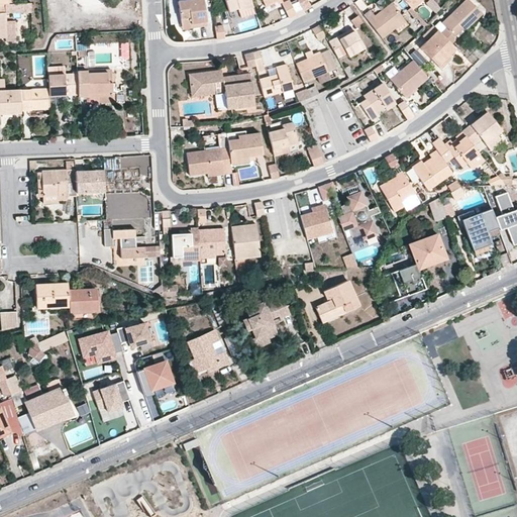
[(0,0),(0,37),(5,37),(5,41),(15,41),(16,21),(4,21),(5,14),(29,12),(28,3),(7,5),(6,0),(0,0)]
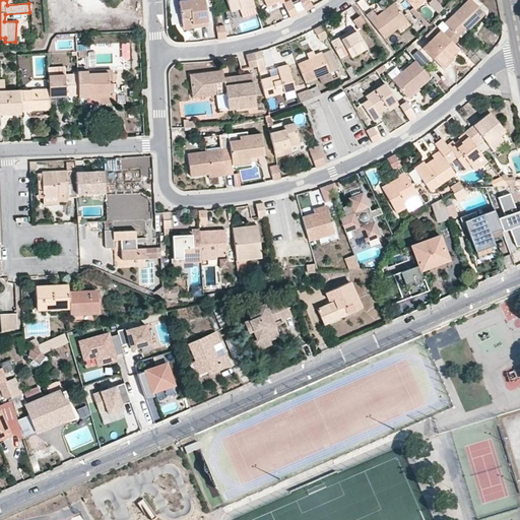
[(204,0),(186,0),(180,1),(182,28),(206,26),(204,0)]
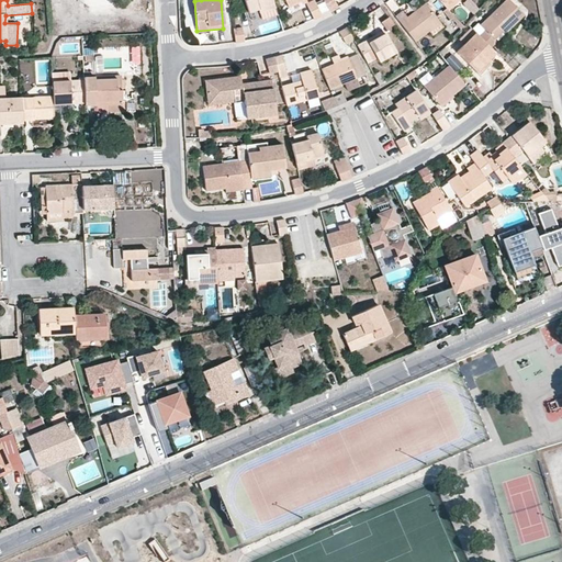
[(270,0),(243,0),(248,12),(271,4),(270,0)]
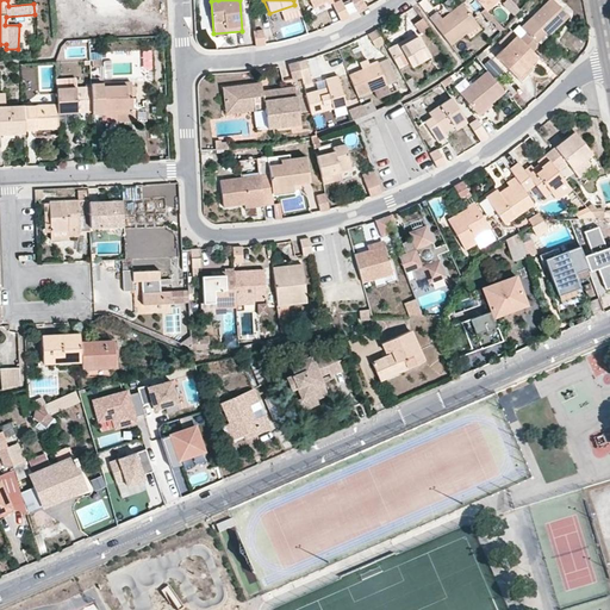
[(350,0),(359,13),(367,7),(362,0),(350,0)]
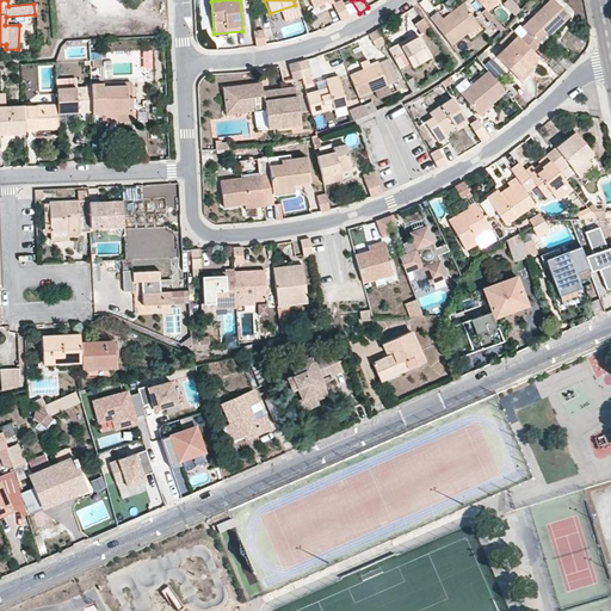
[(477,0),(489,12),(501,0),(477,0)]
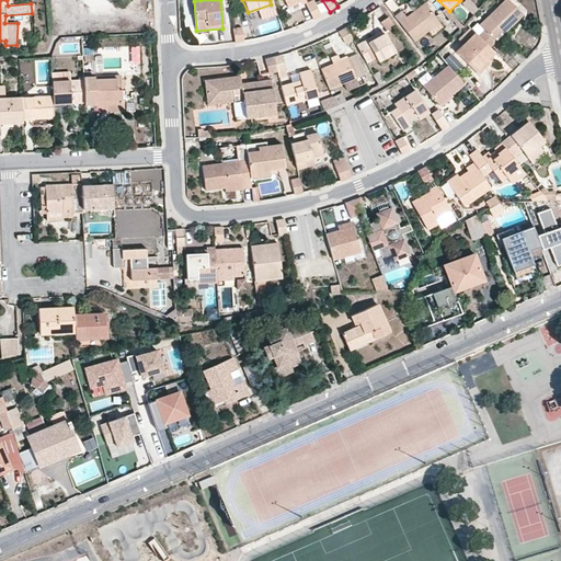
[(483,30),(474,37),(487,49),(497,32),(504,38),(524,16),(504,0),(503,0),(479,24),(483,30)]
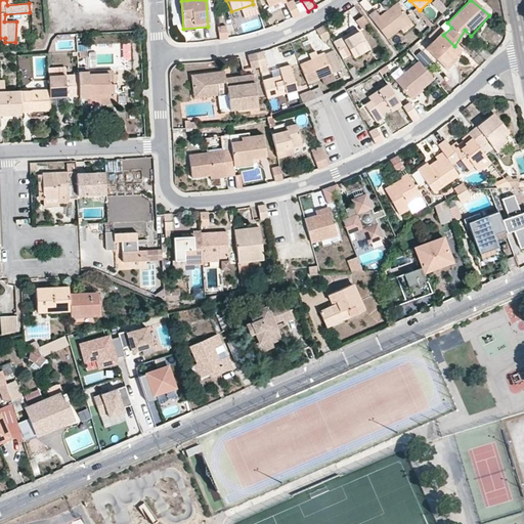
[(293,2),(286,5),(293,17),(300,14),(293,2)]
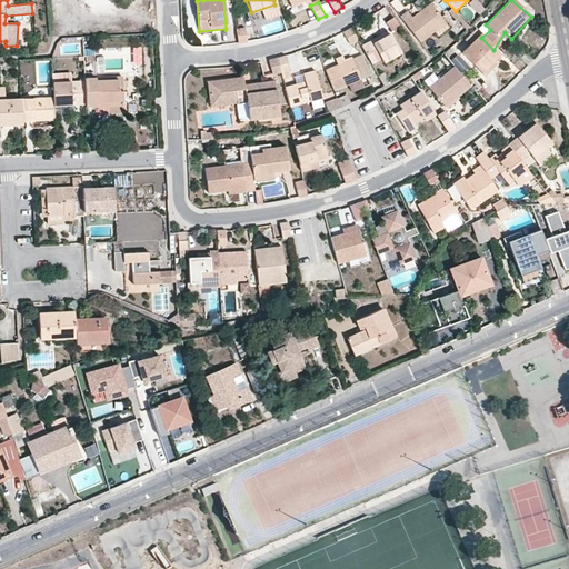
[(430,3),(406,23),(422,42),(449,27),(430,3)]
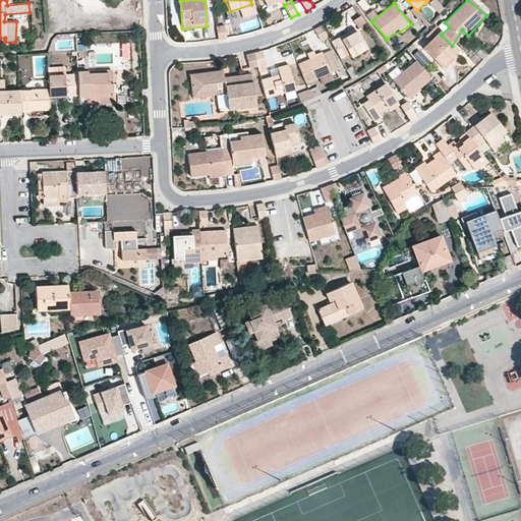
[(231,12),(234,21),(242,19),(239,9),(231,12)]
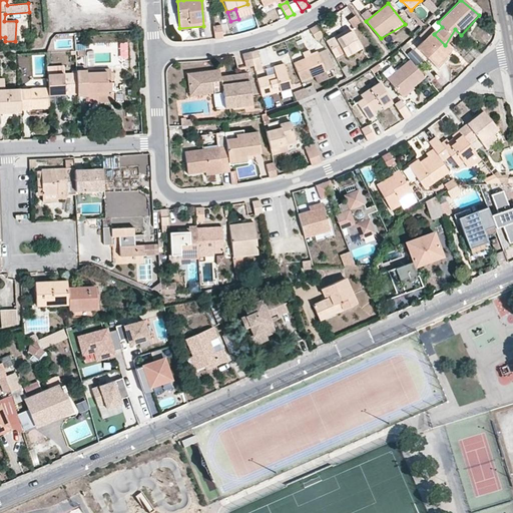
[(355,17),(348,23),(352,28),(359,23),(355,17)]
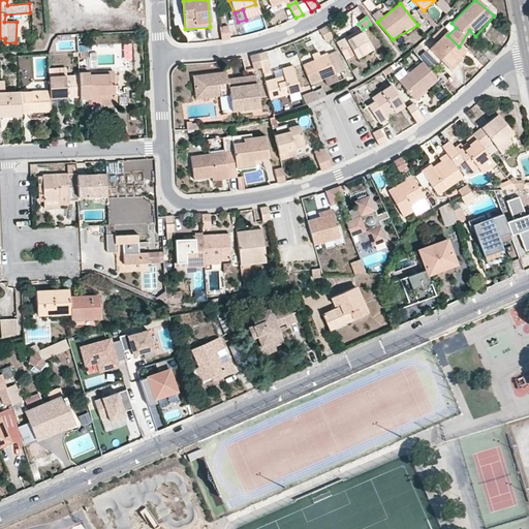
[(227,25),(219,27),(222,38),(229,36),(227,25)]
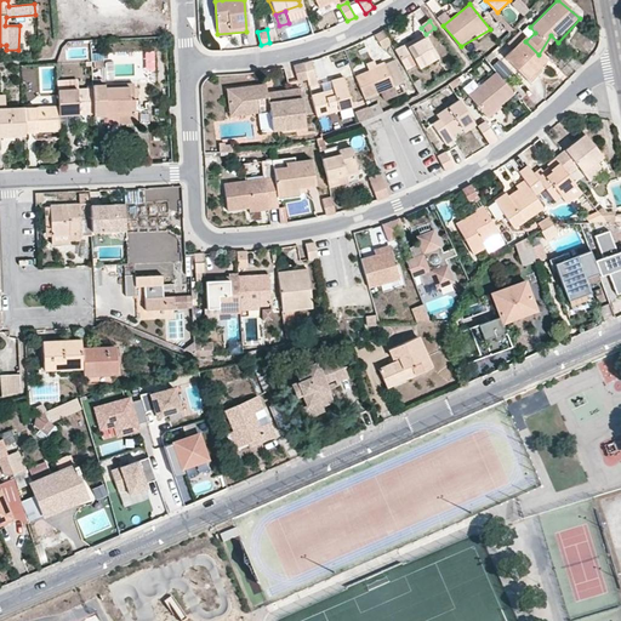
[(382,30),(374,35),(381,49),(391,43),(382,30)]
